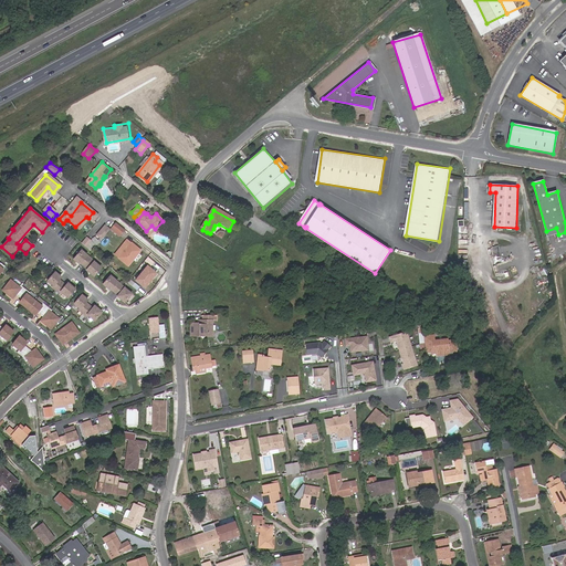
[(117,221),(112,228),(122,236),(127,229),(117,221)]
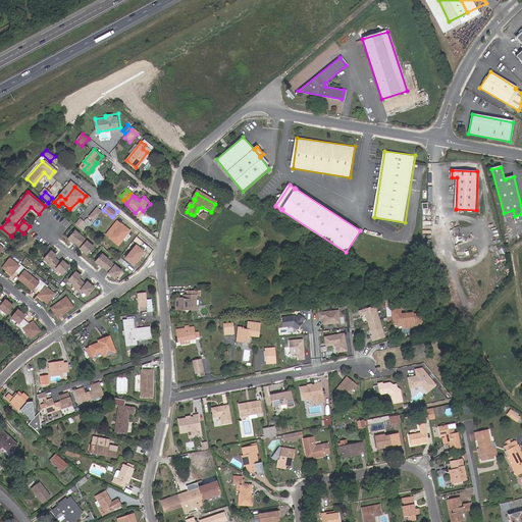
[(93,221),(101,211),(96,207),(88,217),(93,221)]
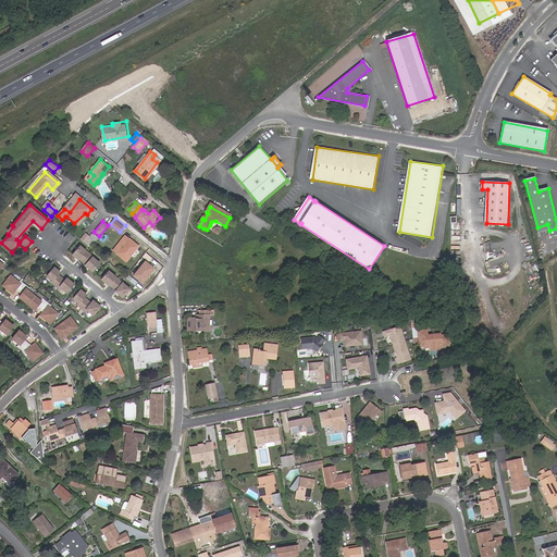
[(84,235),(79,240),(84,244),(88,238),(84,235)]
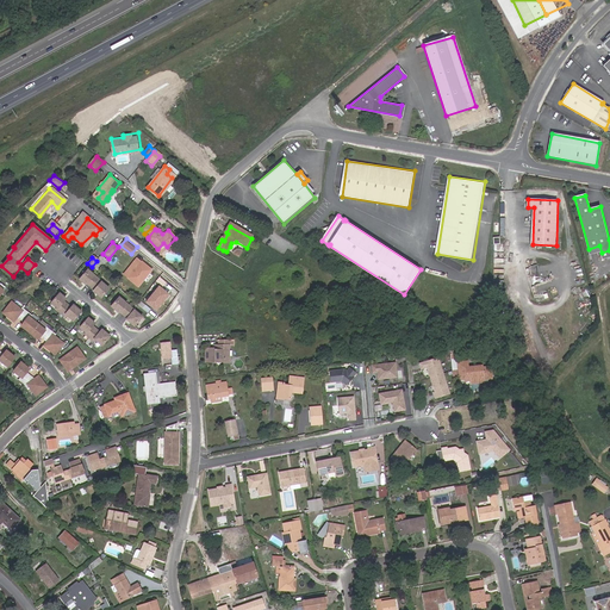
[(124,275),(128,278),(141,262),(137,259),(124,275)]
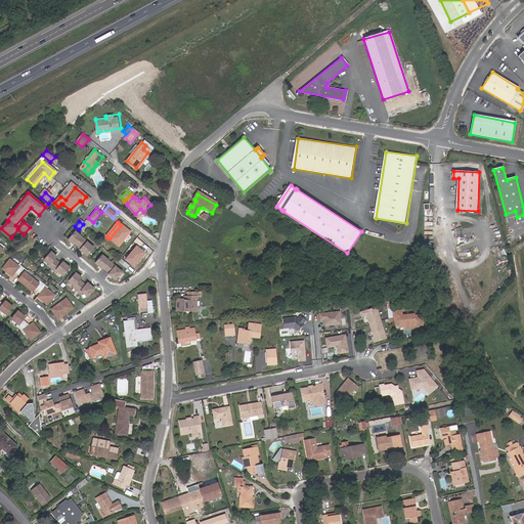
[(130,231),(121,225),(110,238),(119,246),(130,231)]
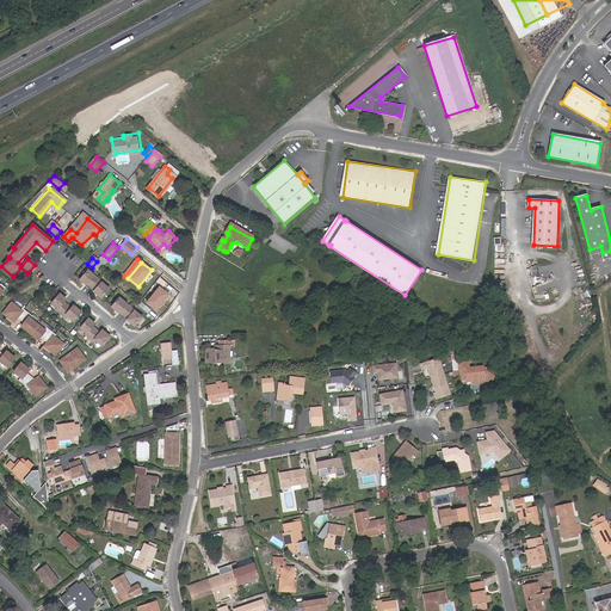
[(92,294),(102,301),(110,290),(102,283),(103,283),(87,270),(79,282),(86,288),(87,287),(93,292),(92,294)]
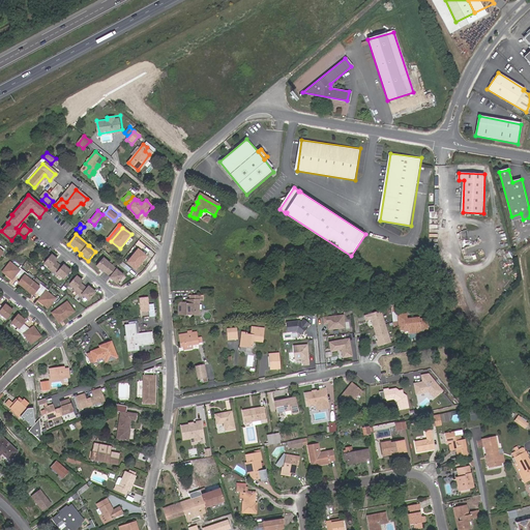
[(127,262),(139,270),(150,255),(140,246),(127,262)]
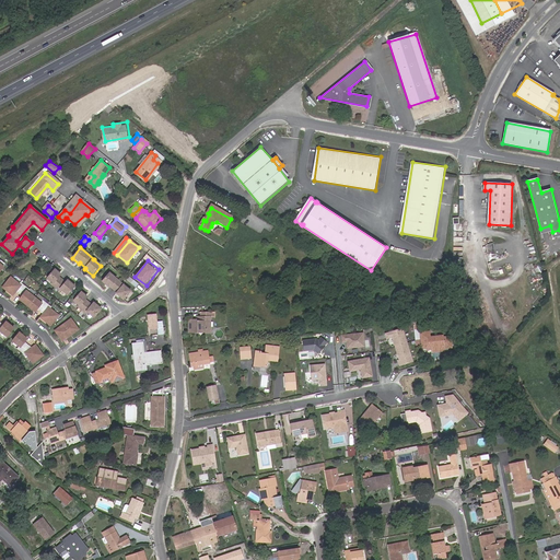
[(74,288),(67,281),(65,283),(58,278),(60,276),(54,269),(45,280),(51,284),(50,286),(58,292),(59,291),(67,296),(74,288)]
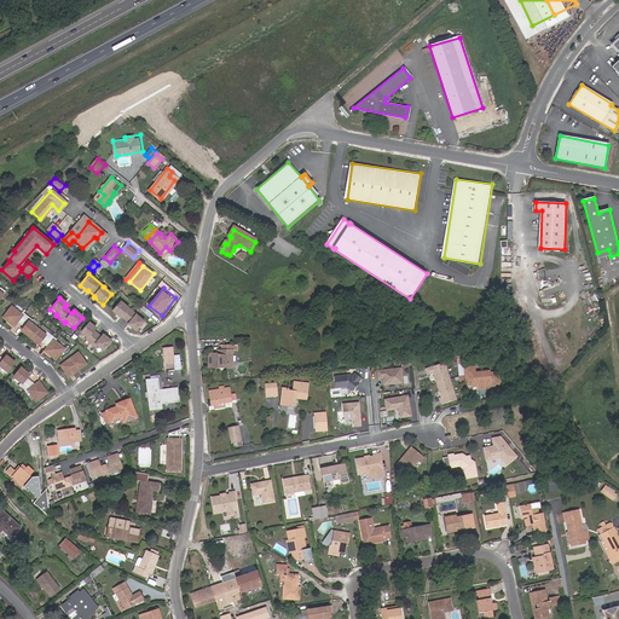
[(127,327),(136,334),(145,324),(121,302),(111,312),(121,320),(122,319),(128,325),(127,327)]
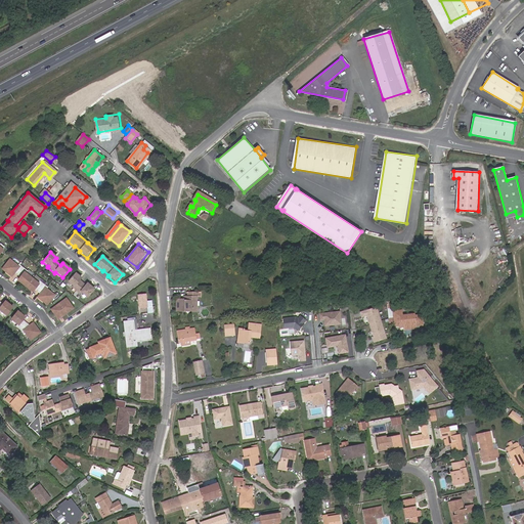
[(38,297),(47,304),(54,296),(45,289),(47,287),(41,281),(39,285),(25,272),(26,270),(19,265),(18,267),(9,260),(6,264),(2,269),(11,276),(14,272),(19,277),(17,279),(26,286),(33,292),(35,289),(41,294),(38,297)]
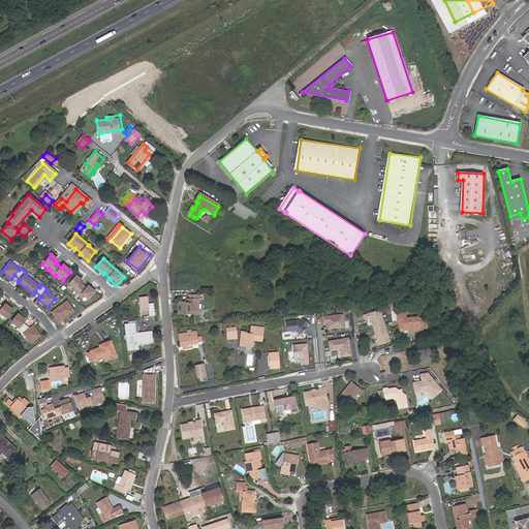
[(95,293),(88,286),(86,288),(81,283),(83,282),(75,276),(68,285),(73,290),(72,291),(80,298),(82,296),(88,302),(95,293)]
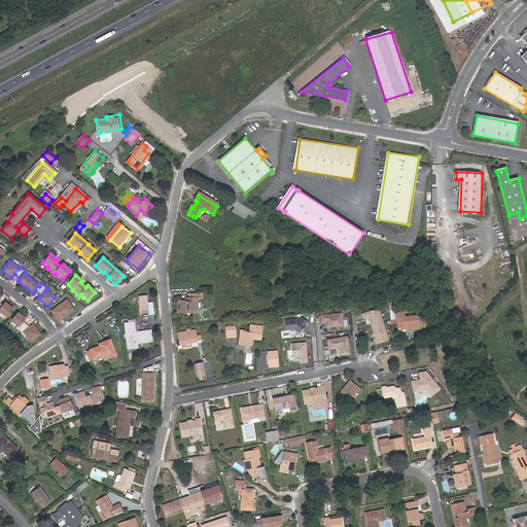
[(139,297),(140,309),(147,308),(148,315),(153,314),(152,303),(146,303),(146,299),(146,296),(139,297)]
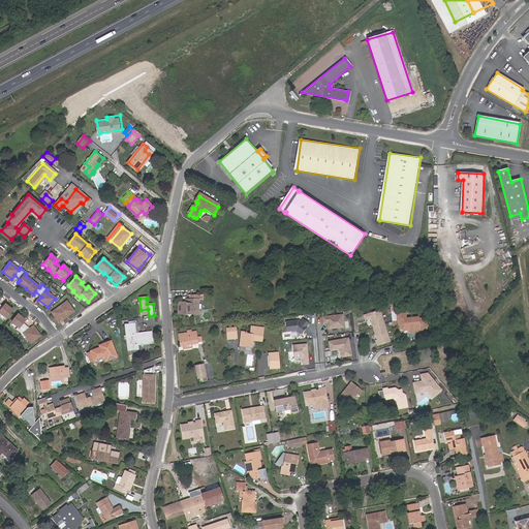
[(197,305),(199,305),(199,300),(189,300),(189,304),(187,303),(186,302),(179,302),(179,313),(188,313),(192,313),(197,309),(197,305)]
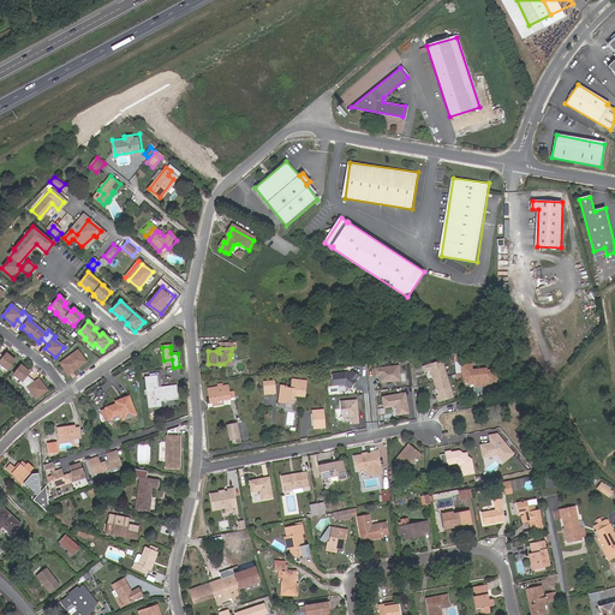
[(60,364),(65,370),(69,368),(67,365),(70,364),(75,370),(85,362),(77,351),(66,359),(67,360),(65,362),(64,360),(61,362),(60,364)]
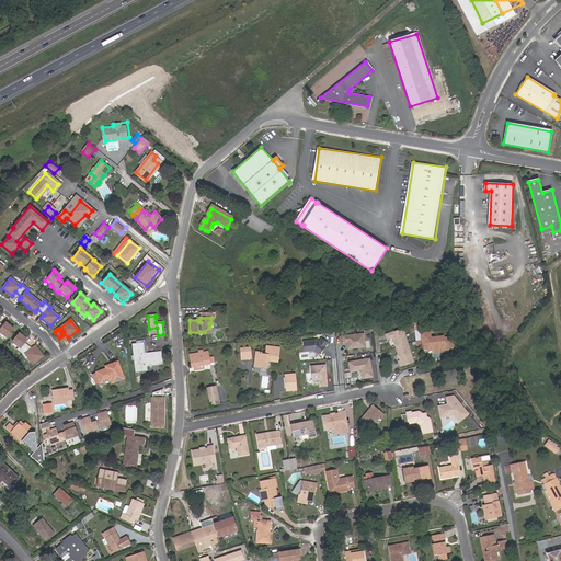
[(0,332),(7,338),(12,331),(13,330),(6,323),(3,327),(0,323),(0,332)]
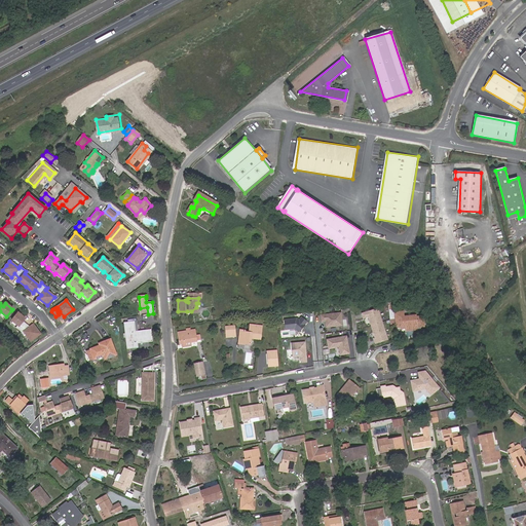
[(377,308),(362,313),(364,317),(372,314),(379,336),(375,338),(376,342),(387,338),(377,308)]
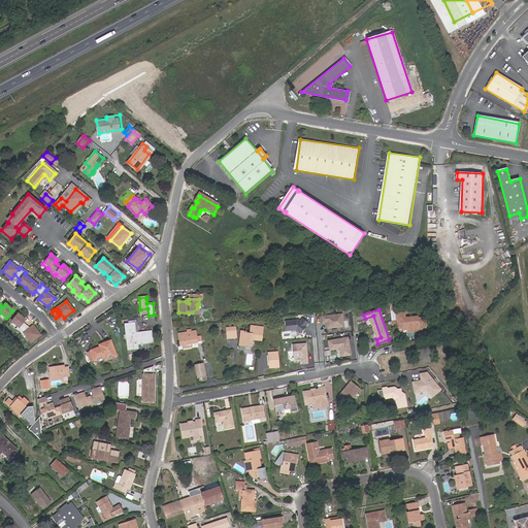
[(405,312),(398,314),(399,327),(403,326),(403,328),(408,328),(420,327),(420,331),(427,331),(426,319),(420,319),(419,317),(407,318),(405,318),(405,312)]
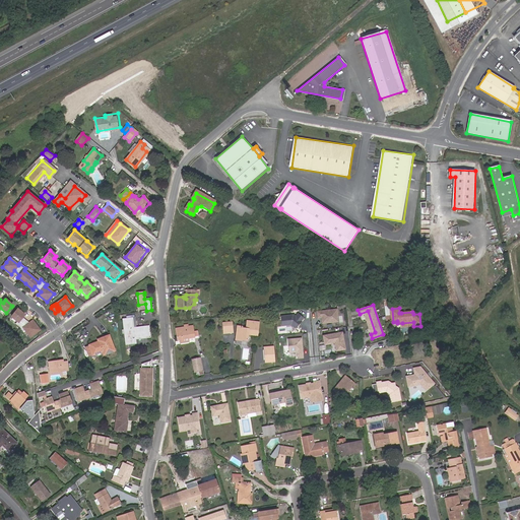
[(337,309),(318,312),(318,318),(322,317),(323,324),(339,322),(337,309)]
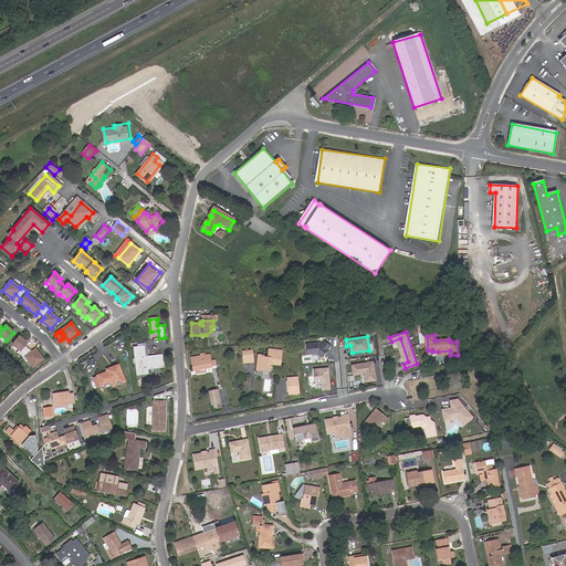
[(27,344),(19,337),(18,338),(12,345),(20,352),(18,354),(21,356),(23,359),(25,357),(32,367),(42,360),(35,350),(32,353),(24,346),(27,344)]
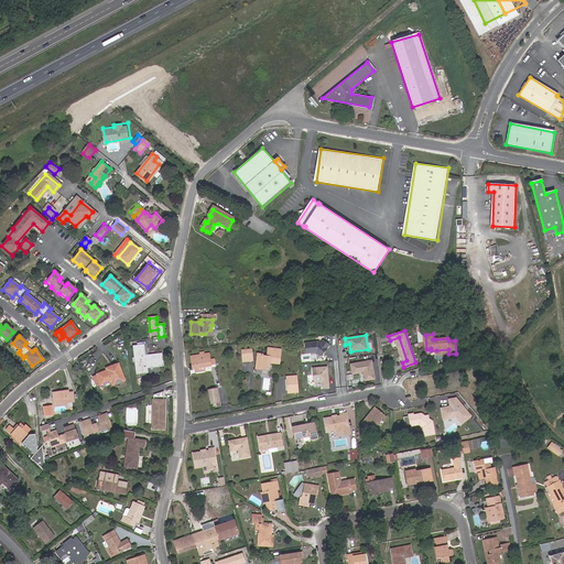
[(321,342),(304,344),(305,353),(316,353),(321,356),(329,346),(324,340),(321,342)]
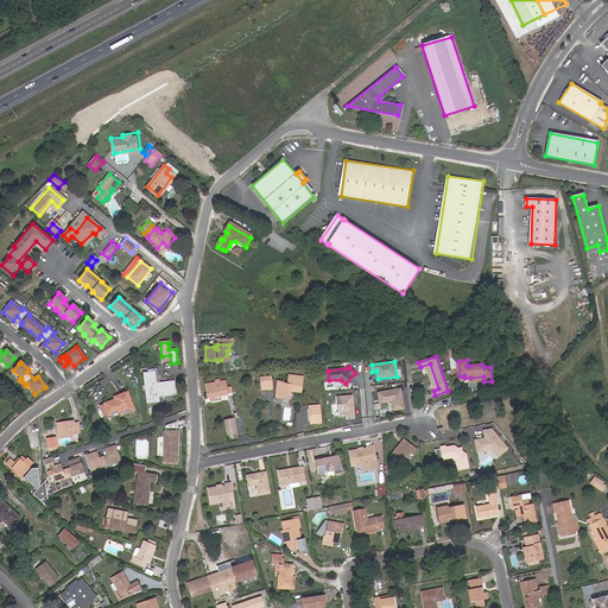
[(156,384),(159,382),(159,374),(158,373),(157,369),(147,371),(147,373),(154,372),(156,384)]
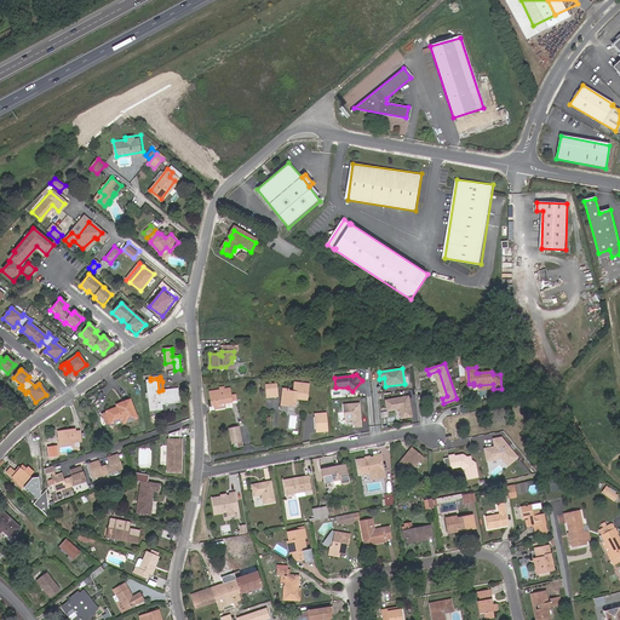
[(158,379),(150,380),(147,380),(150,409),(161,408),(161,403),(179,401),(177,389),(162,390),(159,391),(158,379)]
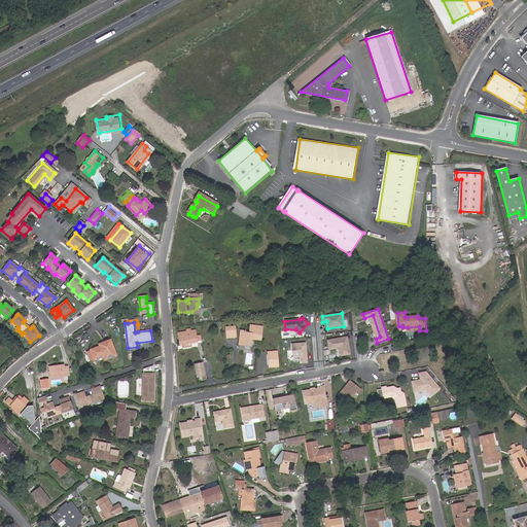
[(245,331),(241,331),(239,345),(244,346),(245,344),(250,345),(251,339),(260,340),(261,327),(250,326),(249,334),(245,334),(245,331)]
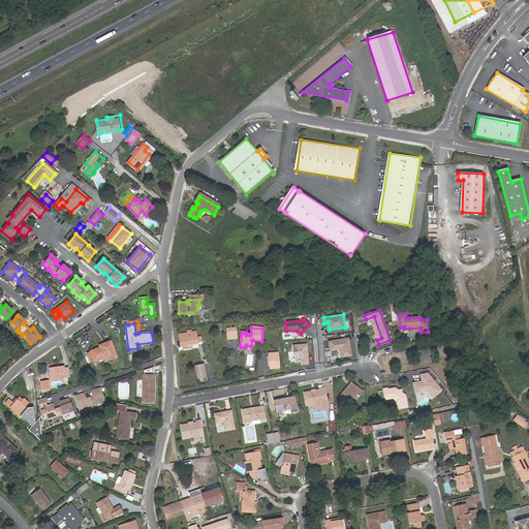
[(197,337),(196,331),(192,332),(191,331),(188,331),(188,333),(179,334),(181,345),(198,343),(198,341),(200,340),(199,337),(197,337)]
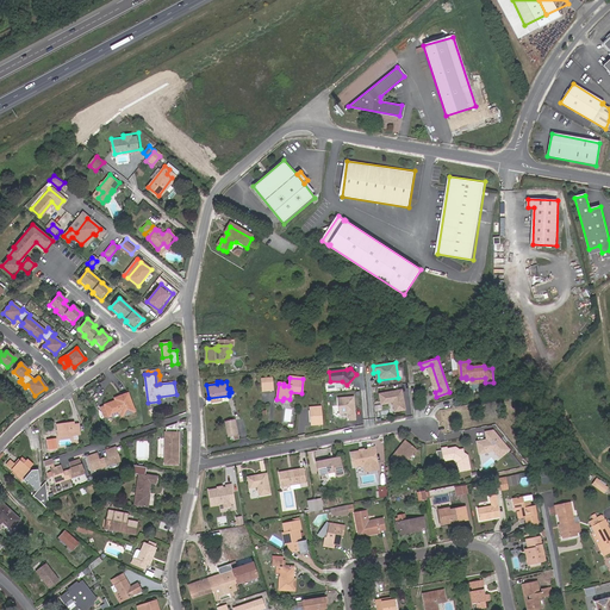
[(400,388),(378,393),(380,404),(392,402),(394,411),(405,409),(400,388)]
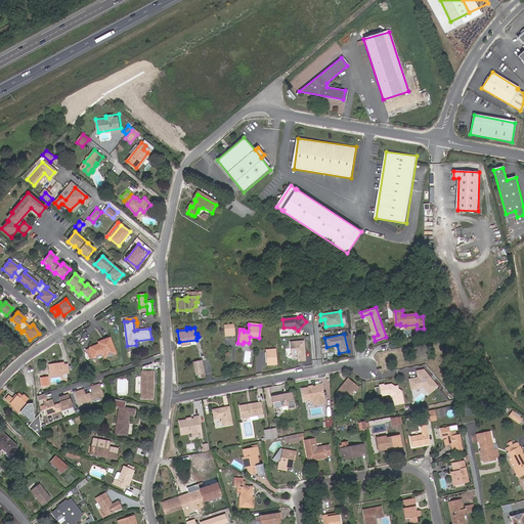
[(88,349),(92,358),(93,360),(102,356),(103,359),(115,354),(108,339),(97,343),(98,344),(88,348),(88,349)]
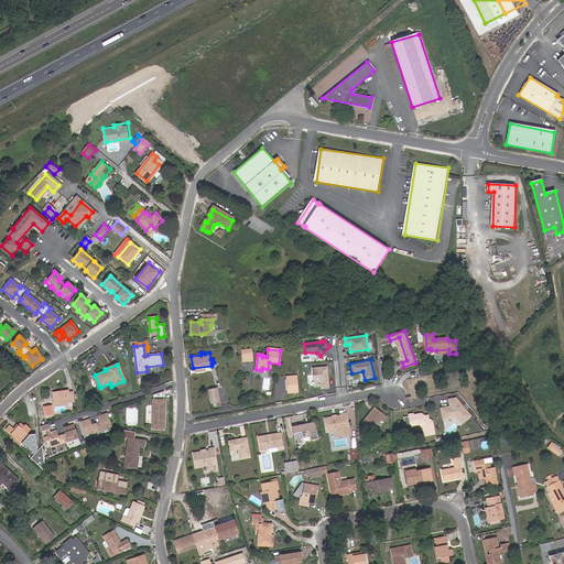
[(326,366),(312,368),(313,382),(323,381),(323,388),(328,388),(326,366)]
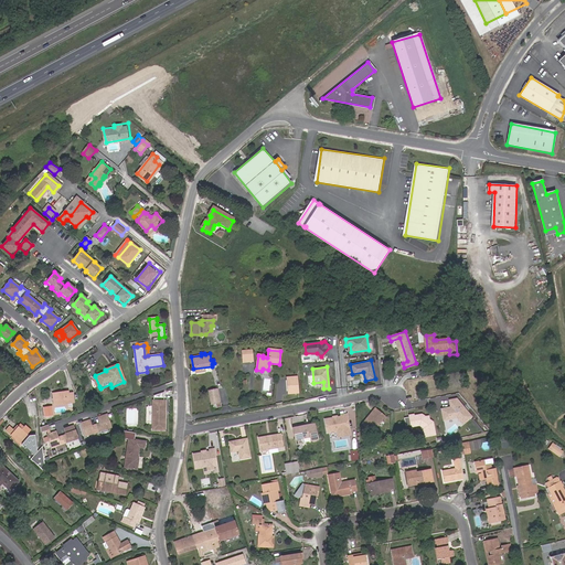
[(297,376),(286,377),(288,394),(298,393),(297,376)]
